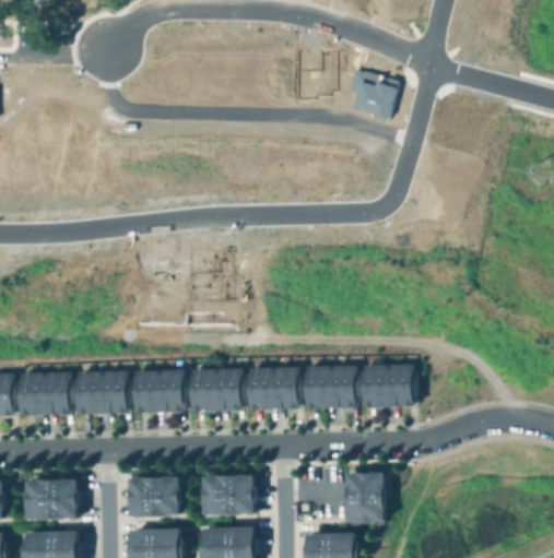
[(412,406),(411,364),(360,365),(361,407),(412,406)]
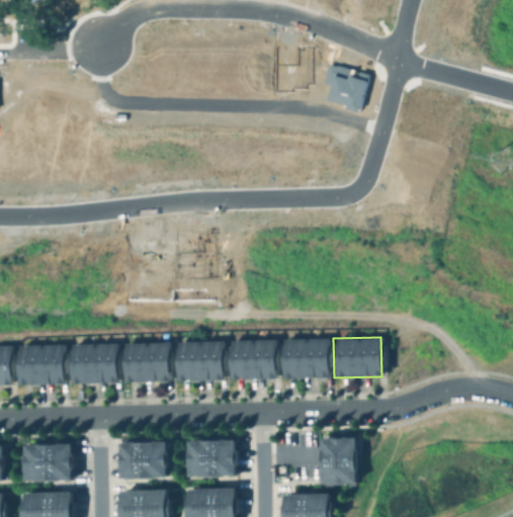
[(280,339),(281,378),(328,377),(327,338),(280,339)]
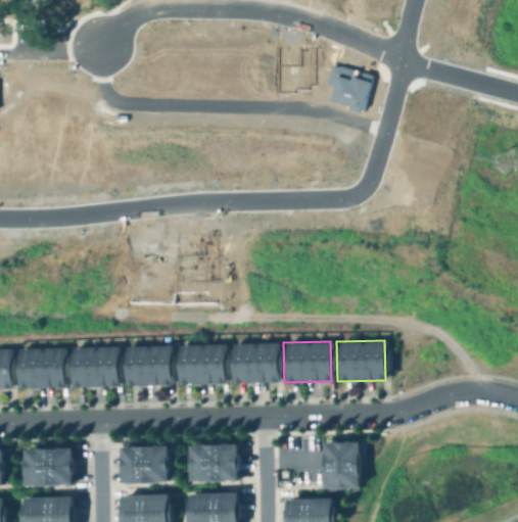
[(277,342),(229,343),(231,383),(278,382),(277,342)]
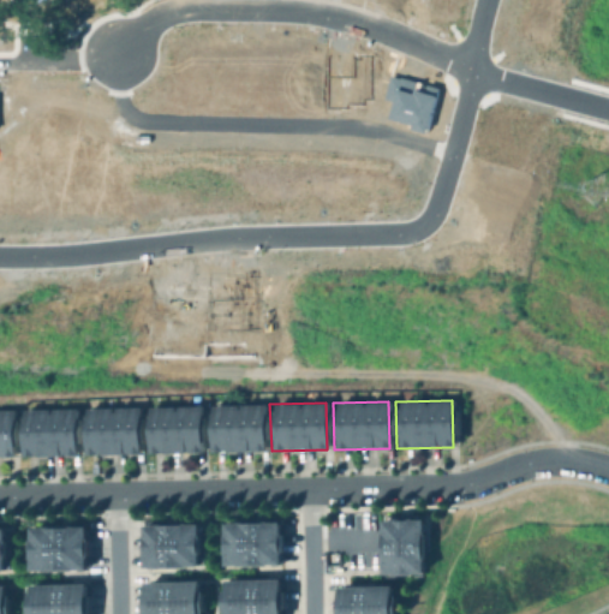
[(263,404),(207,406),(208,452),(264,451),(263,404)]
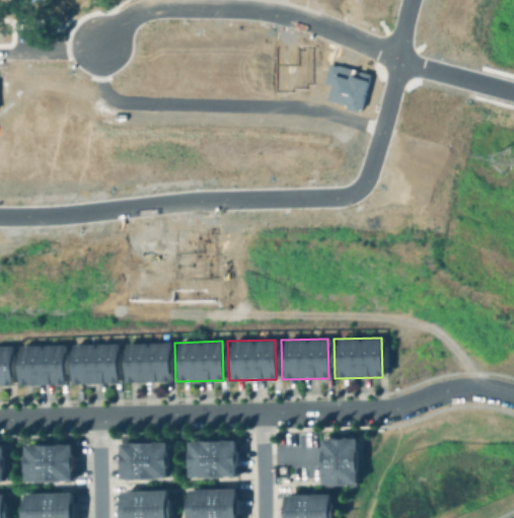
[(123,383),(169,381),(168,343),(122,345),(123,383)]
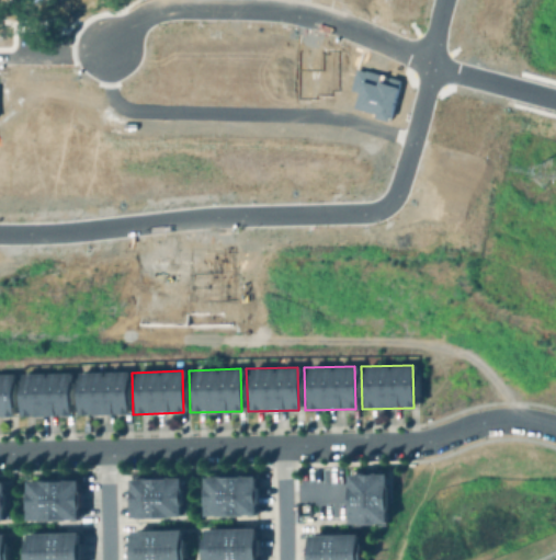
[(75,415),(126,414),(125,372),(74,373),(75,415)]
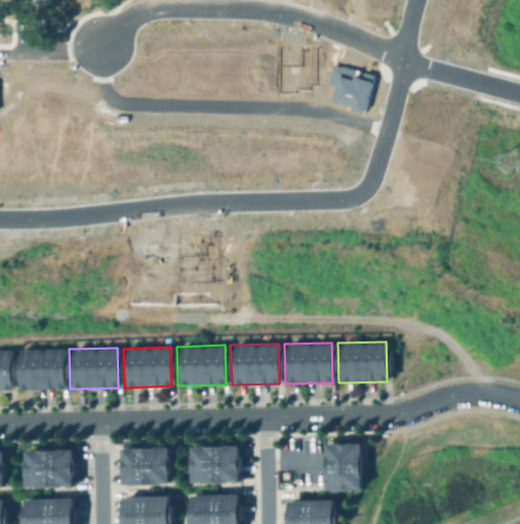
[(15,351),(16,390),(64,389),(63,349),(15,351)]
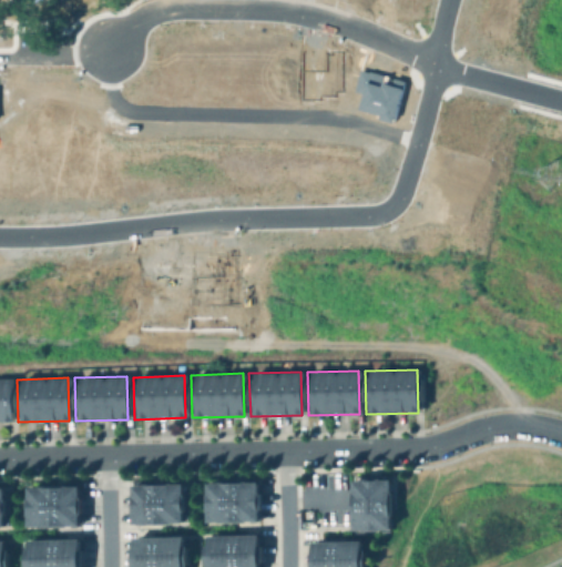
[(0,423),(11,423),(11,386),(0,386),(0,423)]
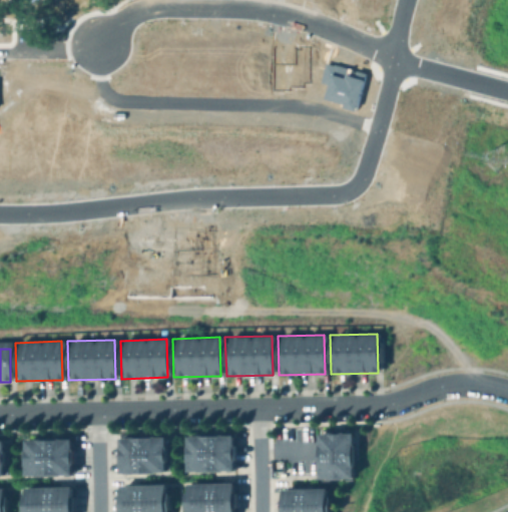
[(316,480),(352,479),(351,433),(315,434),(316,480)]
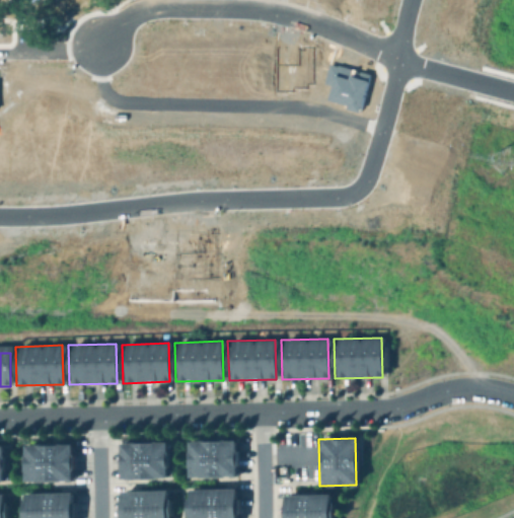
[(233,477),(233,441),(186,441),(186,477),(233,477)]
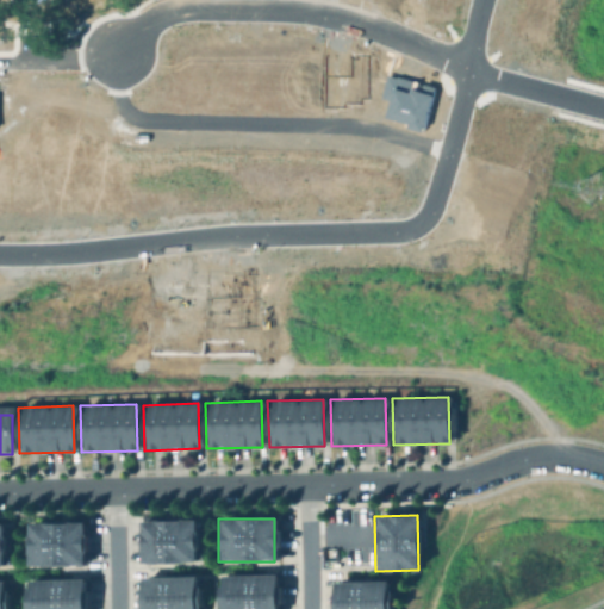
[(137,521),(137,564),(197,563),(195,520),(137,521)]
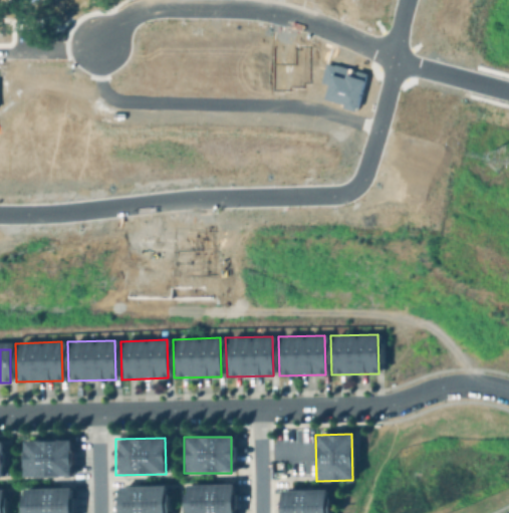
[(21,441),(21,477),(68,477),(68,441),(21,441)]
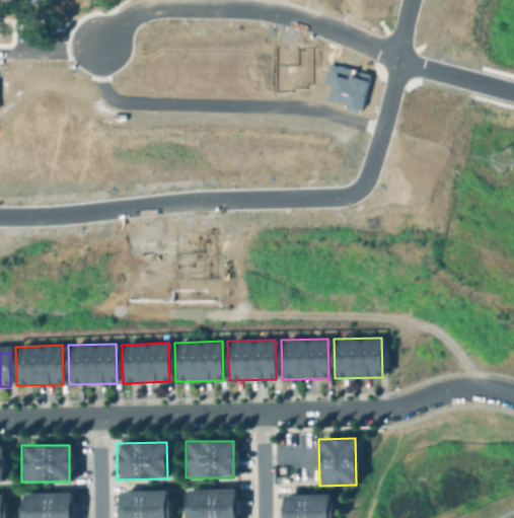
[(234,517),(233,489),(187,490),(187,517),(234,517)]
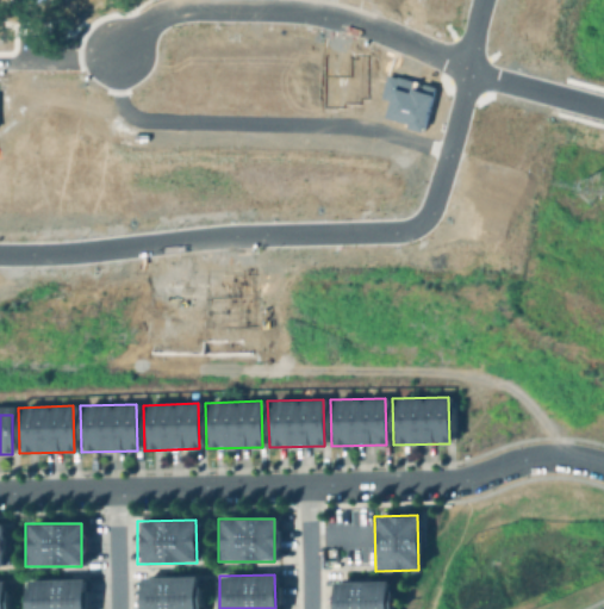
[(197,608),(197,577),(138,577),(138,608),(197,608)]
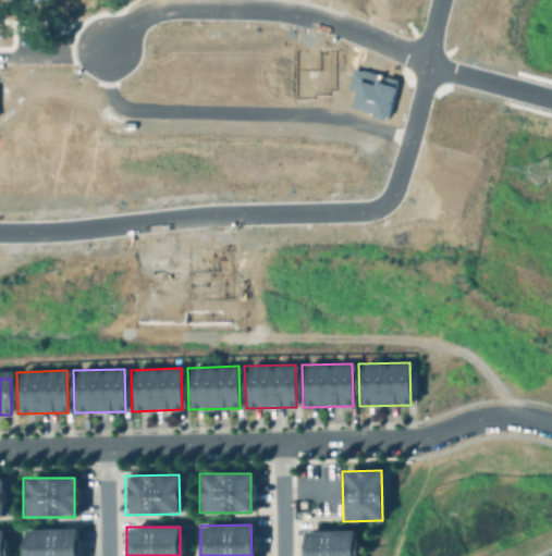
[(74,555),(74,529),(24,530),(24,555),(74,555)]
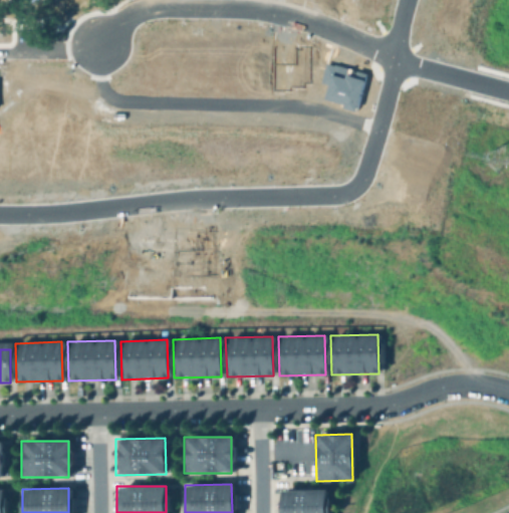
[(329,512),(329,489),(279,490),(279,512),(329,512)]
